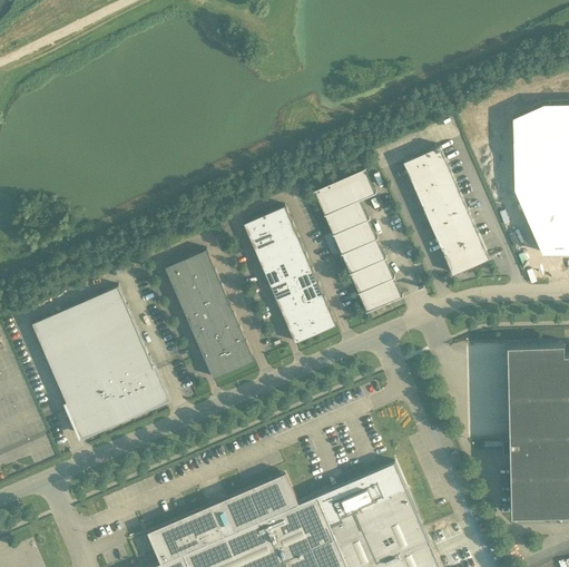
[(568,104),(543,105),(512,118),(513,191),(542,255),(549,255),(549,233),(568,232),(568,104)]
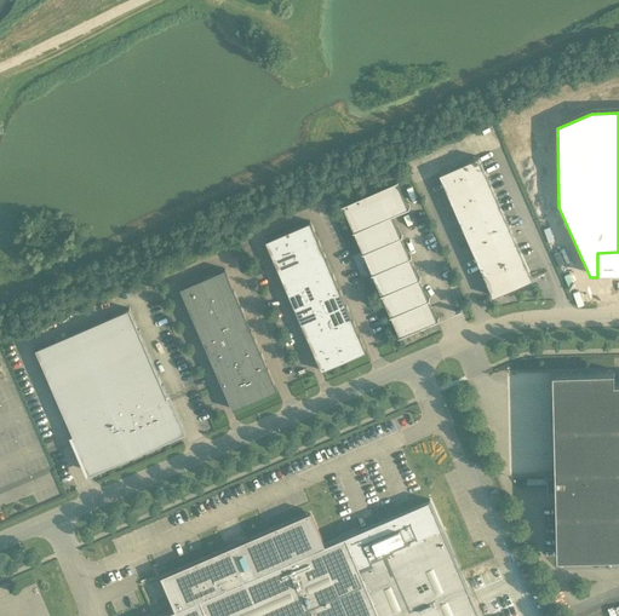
[(477,160),(439,177),(492,299),(531,282),(477,160)]
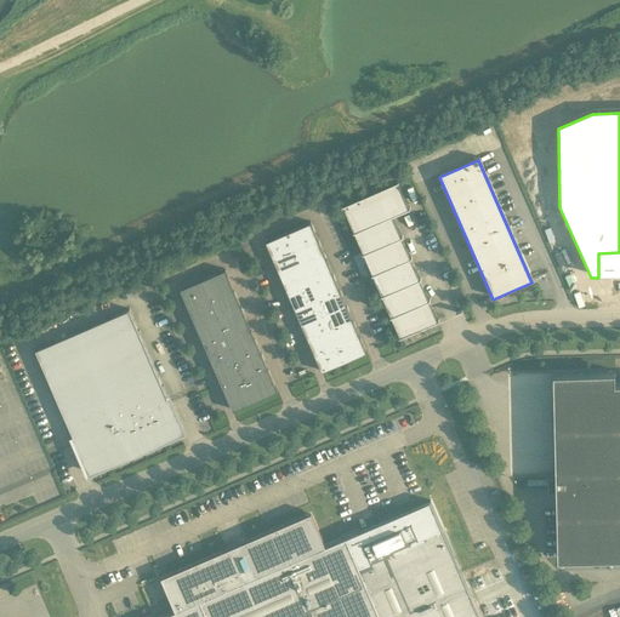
[(438,324),(392,218),(409,211),(398,184),(341,209),(398,341),(438,324)]
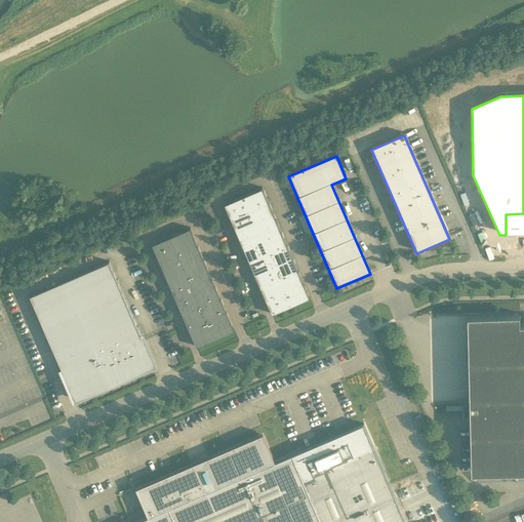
[(262,191),(224,207),(271,317),(309,300),(262,191)]
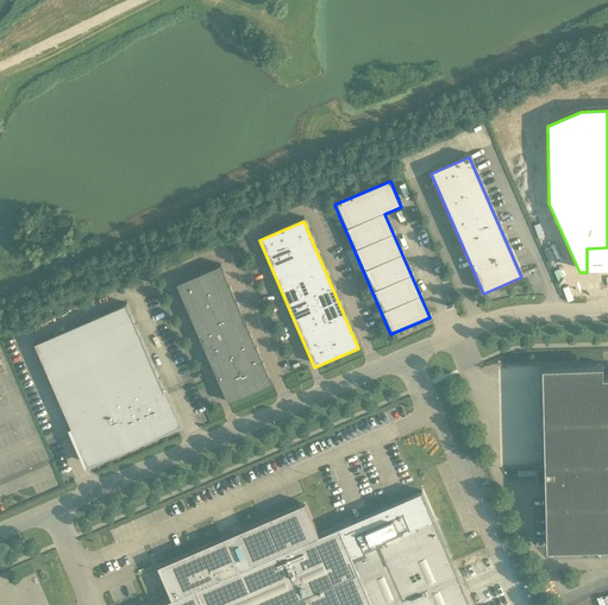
[(227,405),(271,386),(220,268),(176,287),(227,405)]
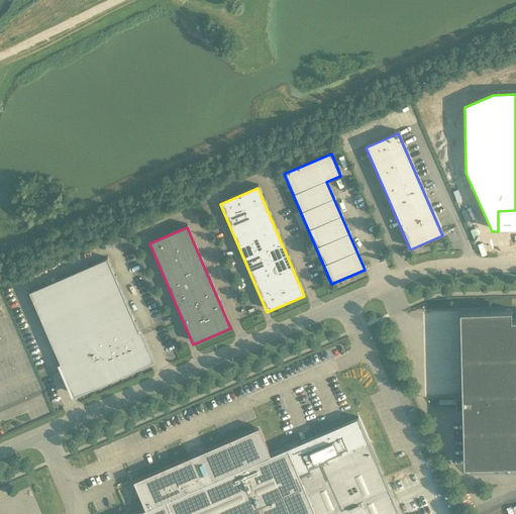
[(125,374),(124,371),(147,361),(137,337),(140,336),(139,334),(138,334),(106,261),(28,294),(61,368),(62,371),(65,370),(75,392),(98,382),(99,385),(125,374)]
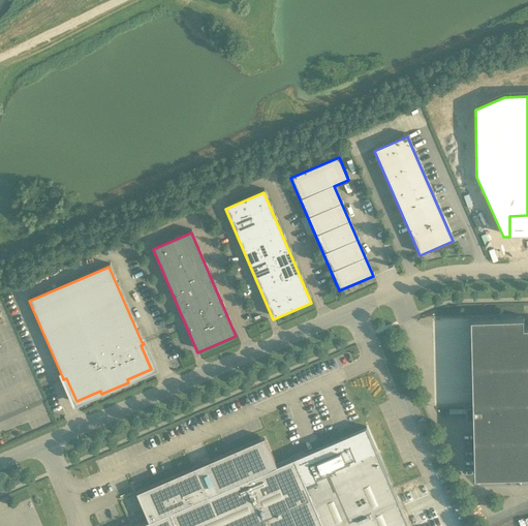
[(54,277),(57,285),(71,279),(68,272),(54,277)]
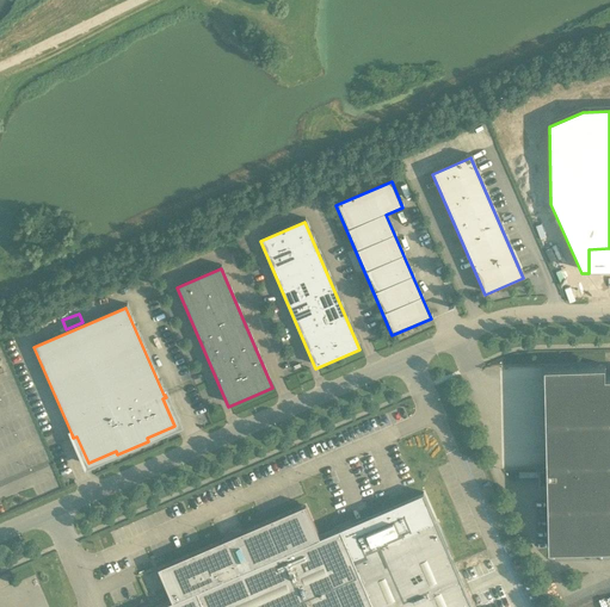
[(547,483),(548,552),(609,551),(609,378),(604,379),(604,369),(544,370),(546,464),(540,464),(541,483),(547,483)]
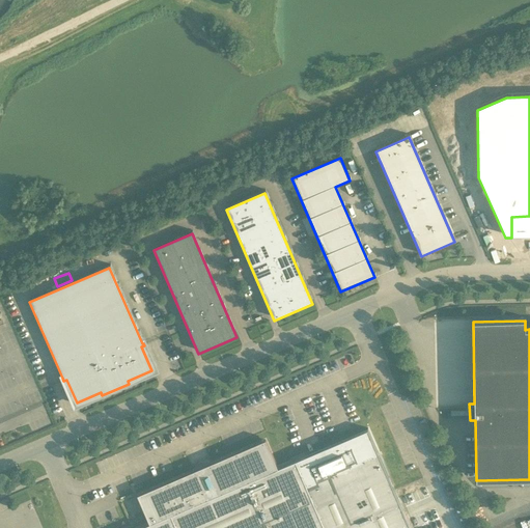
[(265,441),(137,496),(149,525),(143,527),(409,527),(367,432),(277,470),(265,441)]
